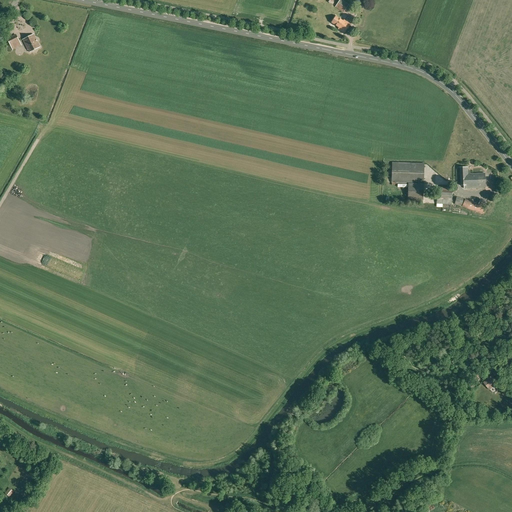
[(349,4),(342,0),(339,0),(335,7),(343,12),(349,4)]
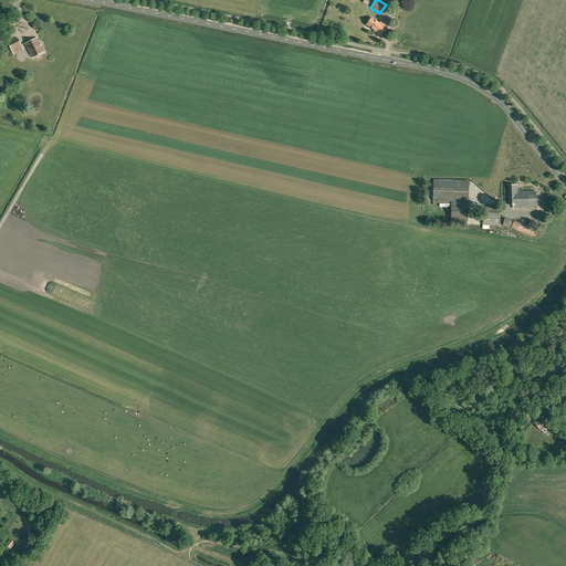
[(380,37),(387,27),(380,22),(379,23),(371,18),(366,25),(375,31),(374,32),(380,37)]
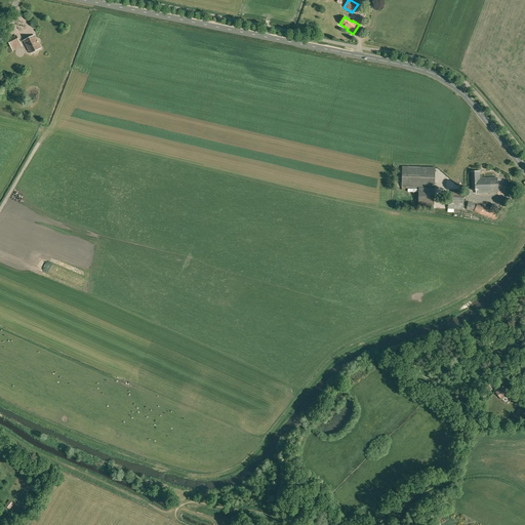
[(21,44),(16,35),(7,40),(11,48),(21,44)]
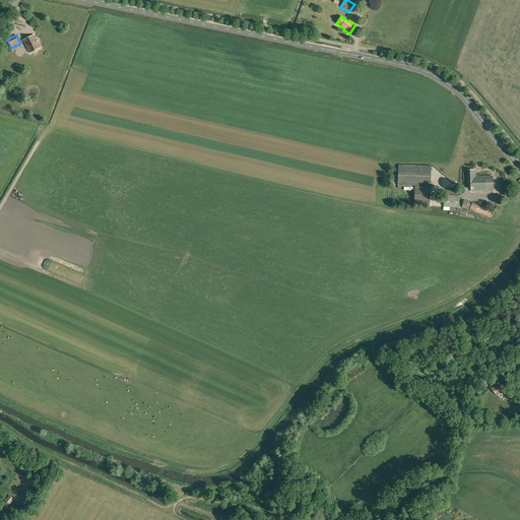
[(34,35),(23,40),(28,51),(29,50),(31,52),(41,48),(34,35)]
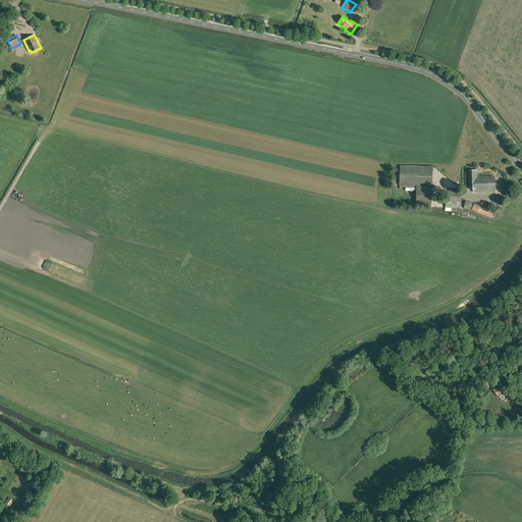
[(431,206),(432,166),(400,165),(399,186),(416,187),(416,206),(431,206)]
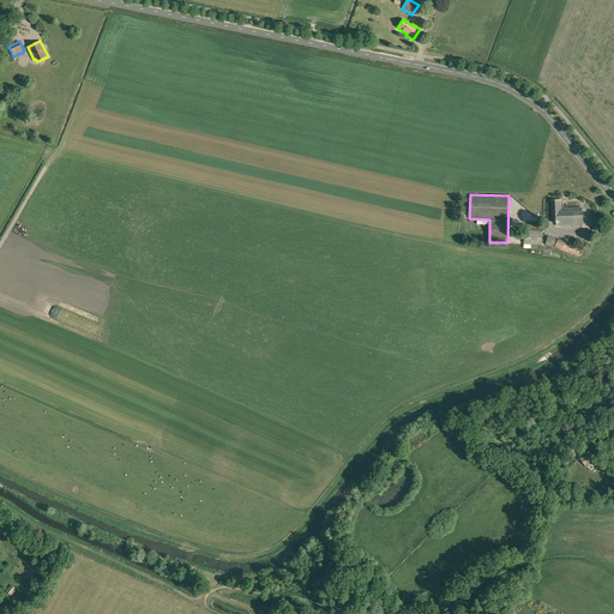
[(557,226),(582,226),(582,208),(561,209),(561,200),(551,200),(552,222),(557,222),(557,226)]
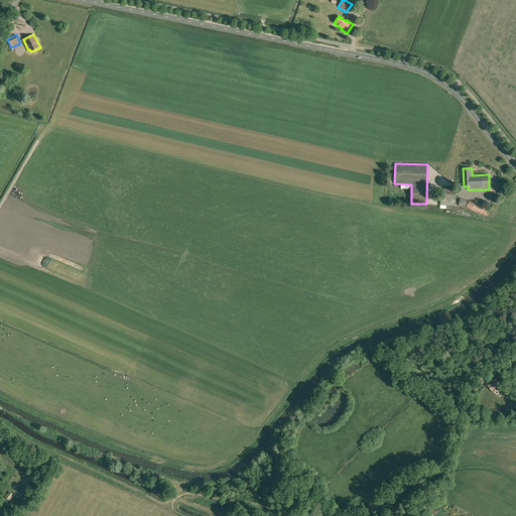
[(456,189),(440,188),(440,205),(448,206),(456,206),(456,189)]
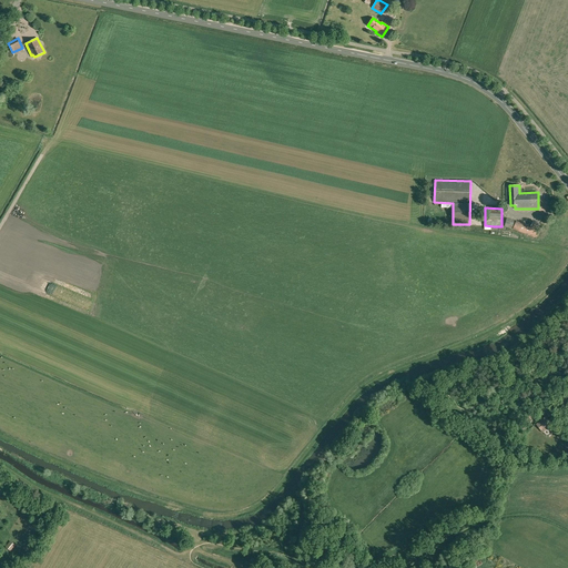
[(537,230),(516,221),(513,229),(534,237),(537,230)]
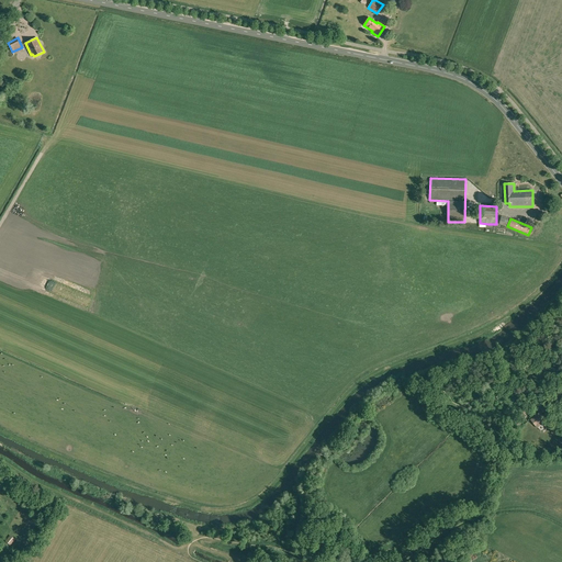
[(557,412),(552,415),(560,424),(561,423),(559,418),(561,417),(557,412)]
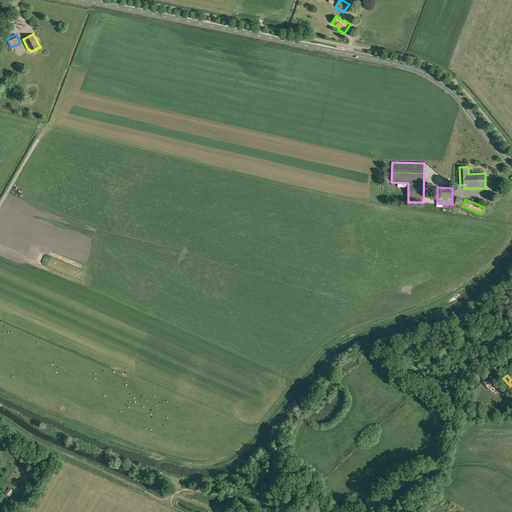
[(492,377),(484,383),(489,389),(493,386),(492,385),(496,381),(492,377)]
